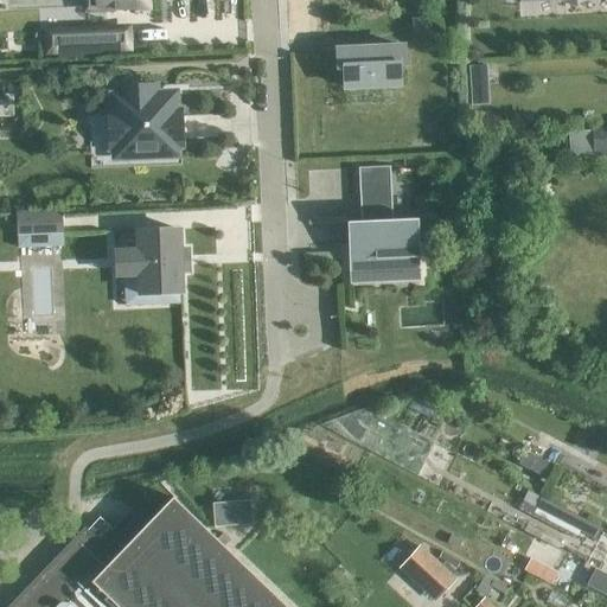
[(84,0),(85,8),(114,7),(114,11),(134,10),(134,7),(146,7),(145,0),(84,0)]
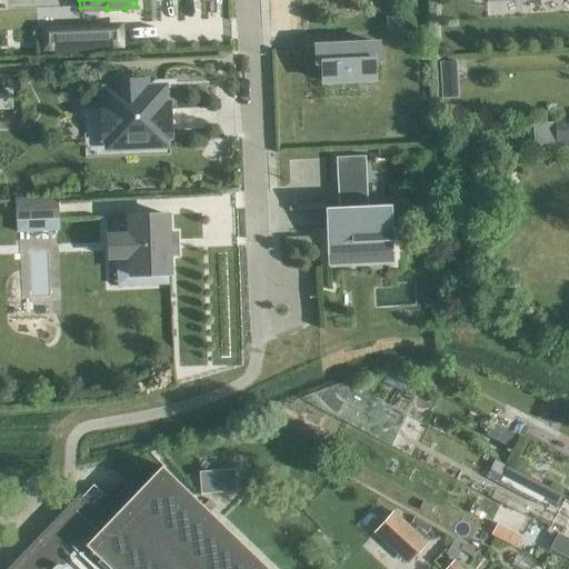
[(400,15),(387,16),(388,26),(400,26),(400,15)]
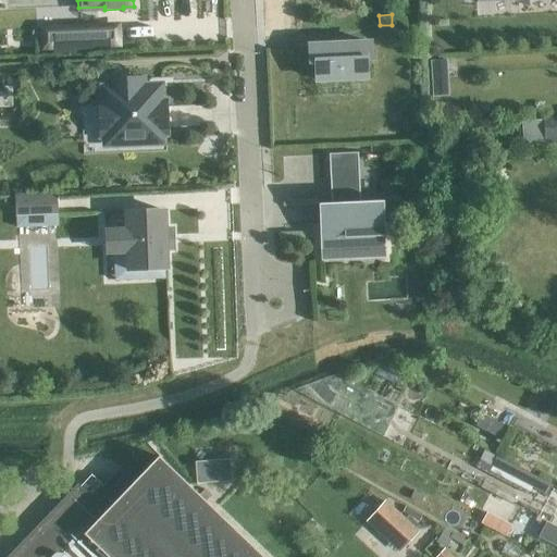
[(79,27),(41,28),(41,47),(97,45),(96,26),(79,27)]
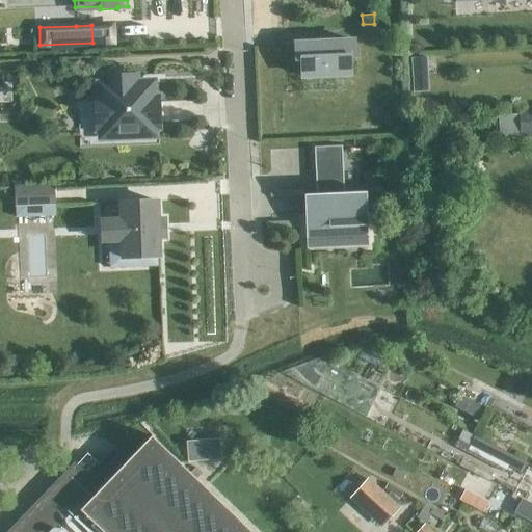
[(352,42),(294,44),(294,60),(300,60),(300,77),(348,75),(348,58),(353,57),(352,42)]
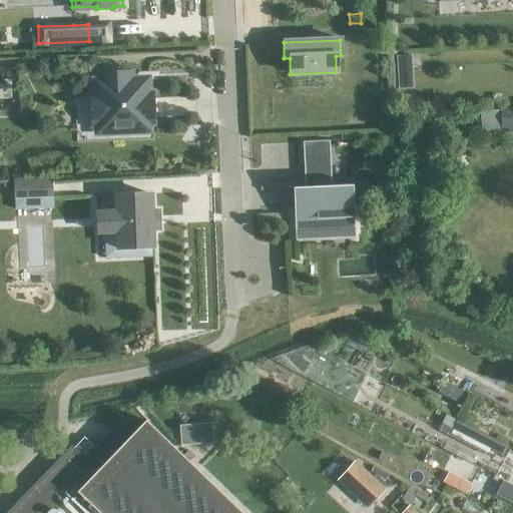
[(146,79),(130,80),(129,73),(118,73),(100,74),(101,81),(94,81),(95,93),(91,93),(92,125),(125,124),(125,132),(148,131),(148,123),(152,123),(150,94),(146,94),(146,79)]
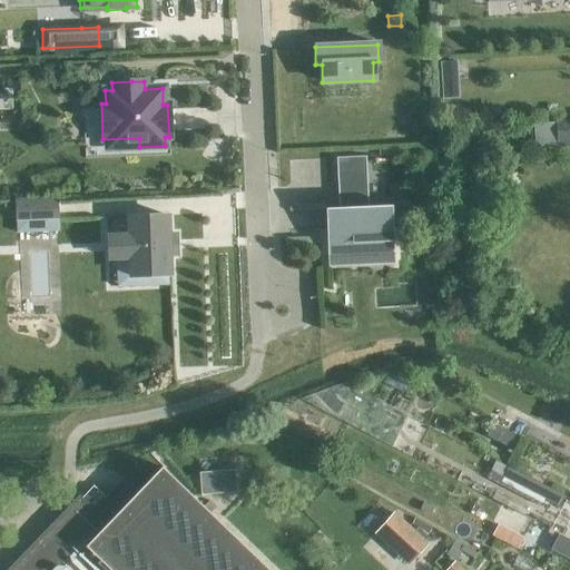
[(557,144),(569,141),(569,121),(556,123),(557,144)]
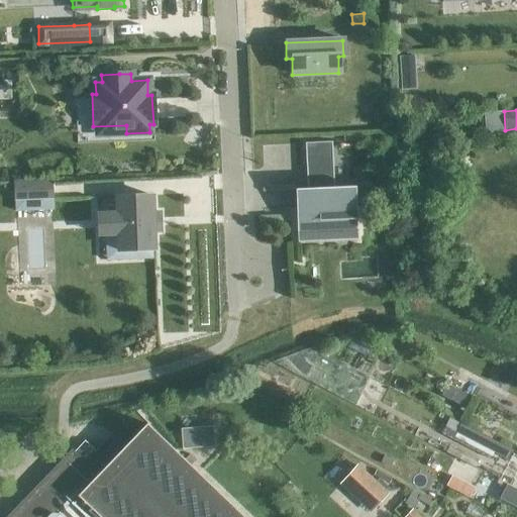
[(331,142),(304,143),(306,189),(294,190),(296,233),(356,230),(355,212),(357,212),(357,206),(355,206),(354,187),(329,188),(328,182),(332,182),(331,142)]
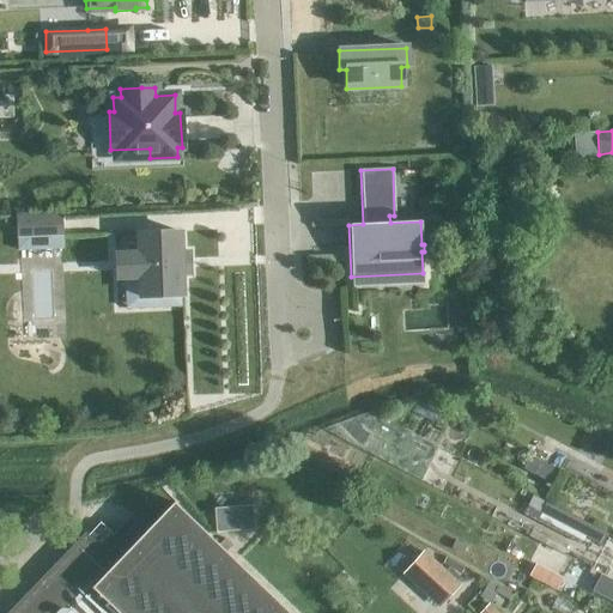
[(60,237),(60,214),(17,217),(18,238),(60,237)]
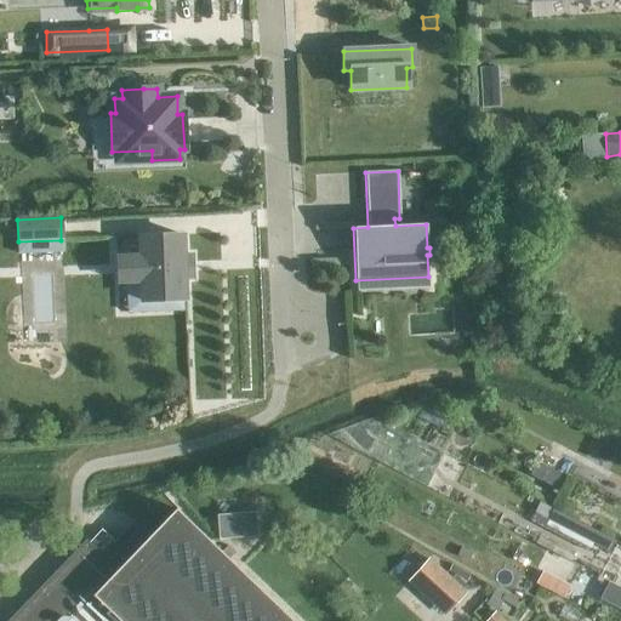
[(176,279),(184,279),(184,277),(183,255),(176,255),(175,234),(131,235),(131,255),(118,256),(119,281),(120,312),(172,309),(172,300),(177,300),(176,279)]
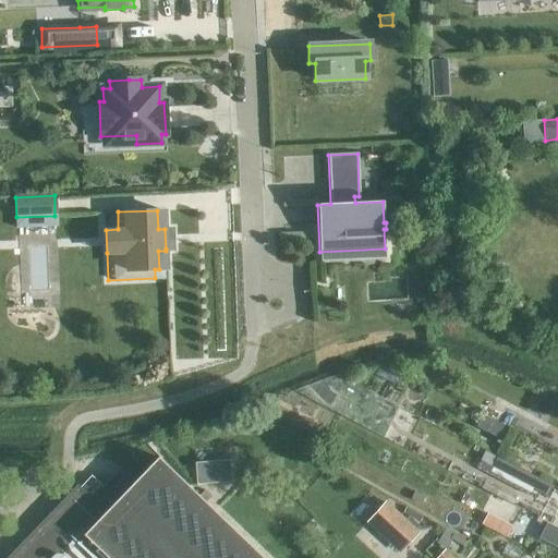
[(262,557),(157,457),(133,483),(120,471),(92,501),(77,487),(8,557),(262,557)]
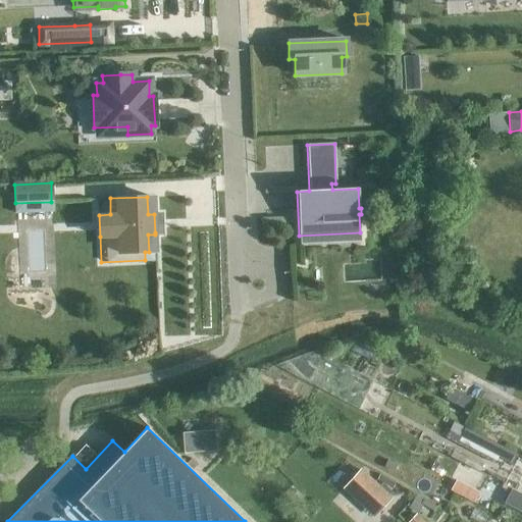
[(214,430),(181,433),(184,454),(215,452),(214,430)]
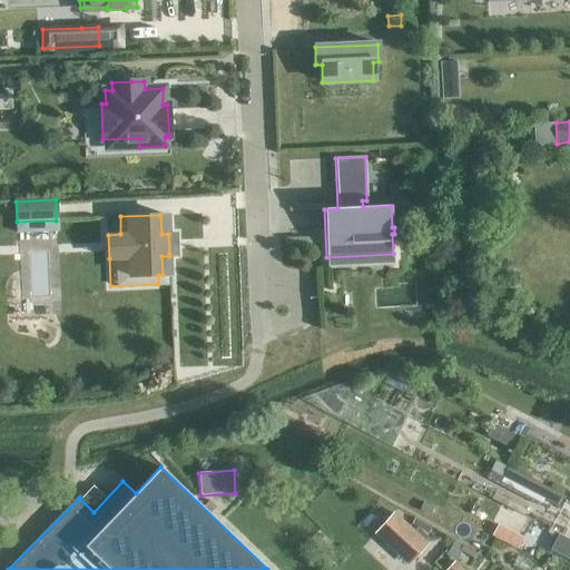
[(491,499),(523,516),(528,507),(495,490),(491,499)]
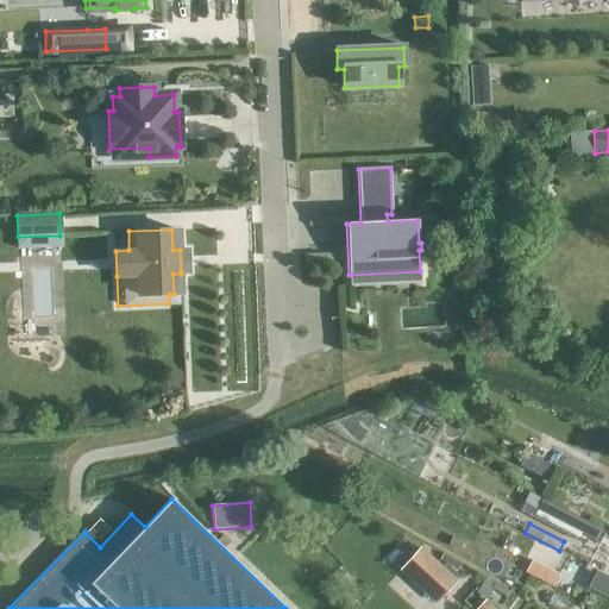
[(602,573),(608,559),(608,551),(596,545),(585,564),(602,573)]
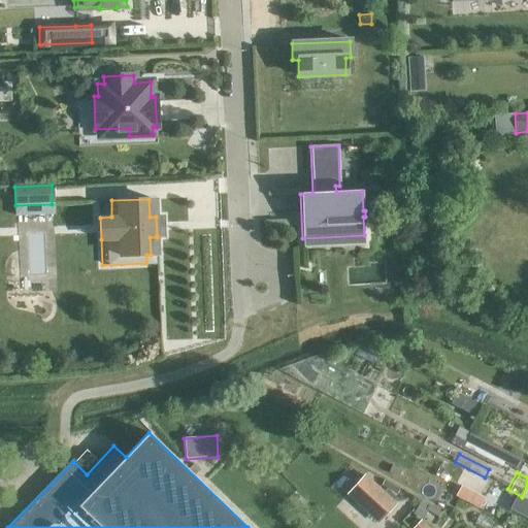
[(364,475),(348,494),(377,522),(395,503),(364,475)]
